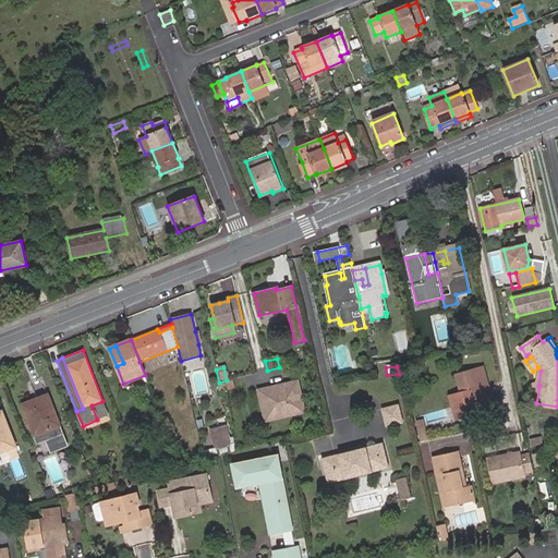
[(487,405),(482,388),(488,386),(484,367),(456,375),(461,393),(450,397),(456,420),(457,420),(476,414),(475,409),(487,405)]
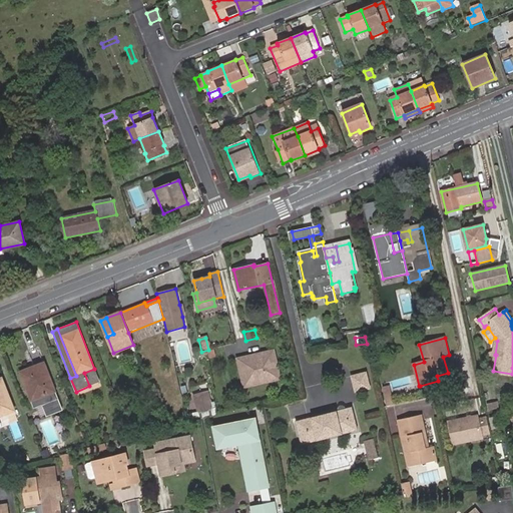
[(281,379),(274,350),(259,354),(259,356),(251,358),(250,356),(236,359),(240,376),(246,375),(253,379),(253,382),(266,379),(267,383),(281,379)]
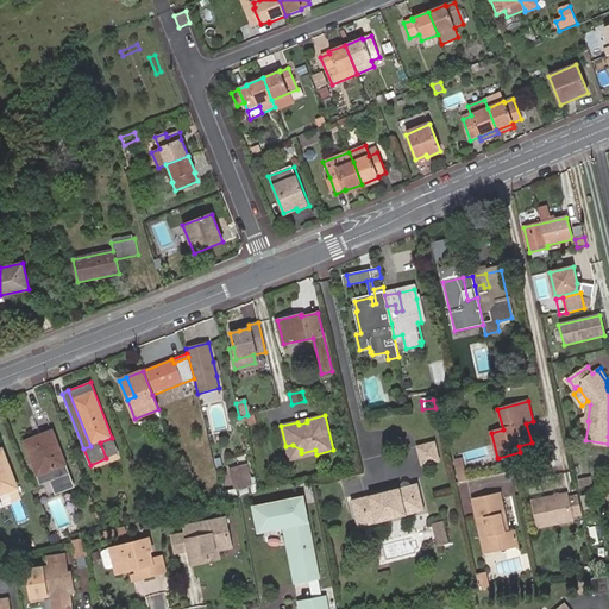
[(539,440),(533,421),(526,424),(532,443),(539,440)]
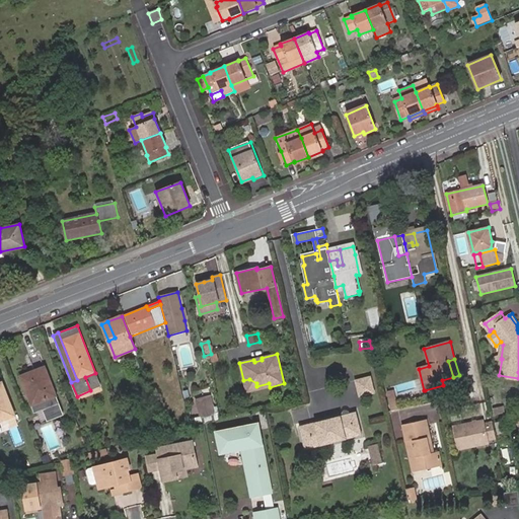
[(55,395),(44,367),(34,371),(34,373),(22,378),(34,411),(44,408),(48,419),(61,414),(54,395),(55,395)]
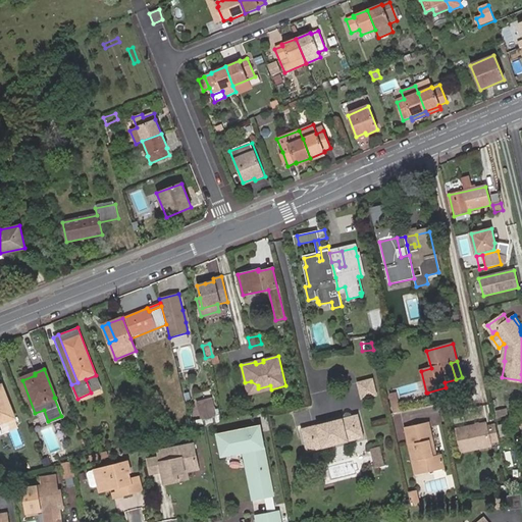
[(101,388),(96,375),(86,379),(91,393),(101,388)]
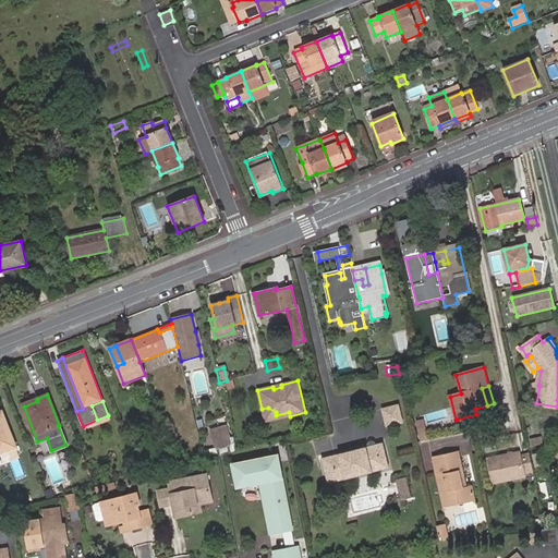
[(381,405),(387,425),(405,421),(401,401),(381,405)]
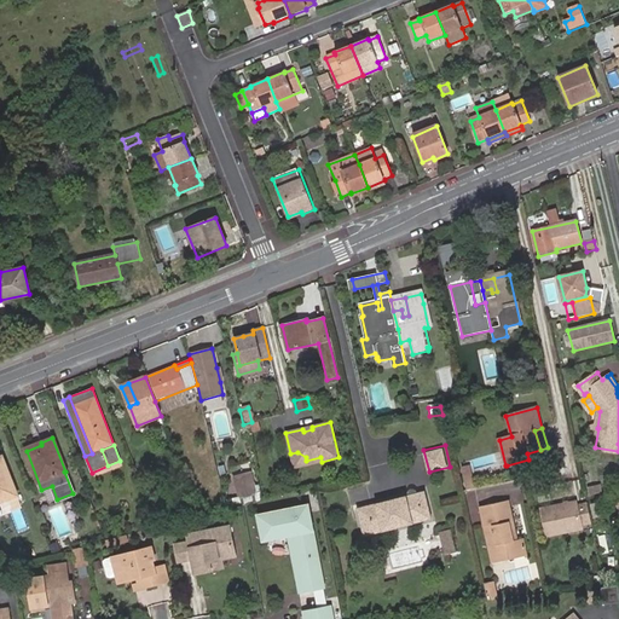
[(322,462),(320,457),(306,461),(306,457),(298,452),(290,453),(291,461),(293,463),(294,468),(322,462)]
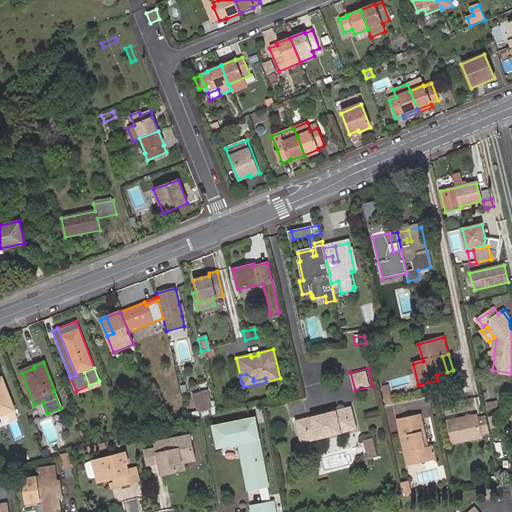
[(0,414),(14,409),(2,377),(0,377),(0,414)]
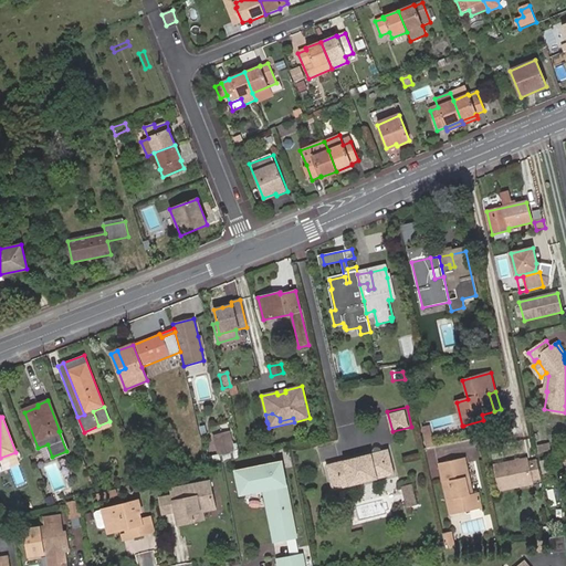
[(423,436),(426,448),(433,447),(430,435),(429,428),(421,429),(423,436)]
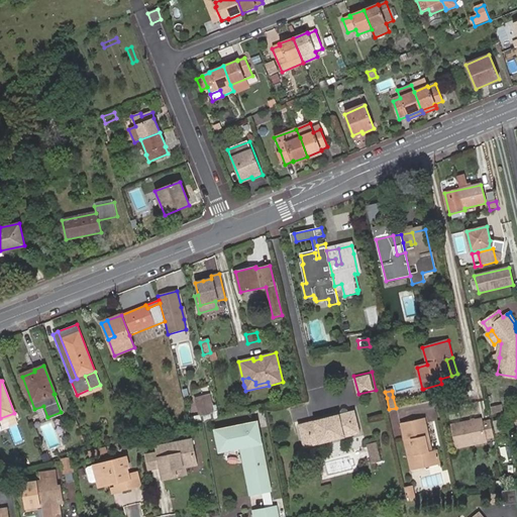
[(210,394),(196,398),(199,414),(214,410),(210,394)]
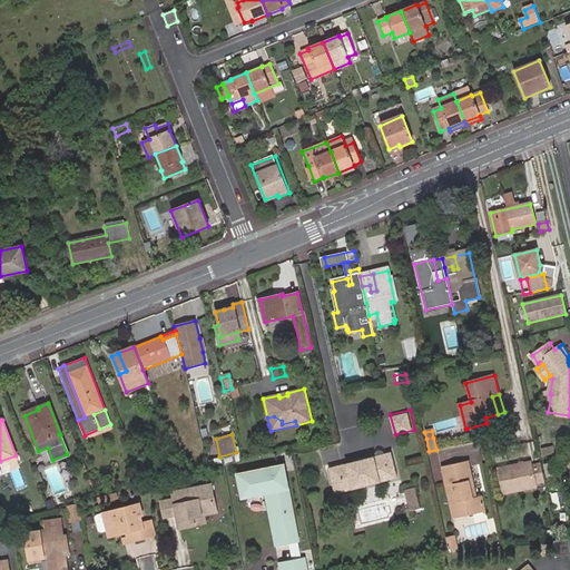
[(296,446),(294,439),(282,442),(284,450),(296,446)]
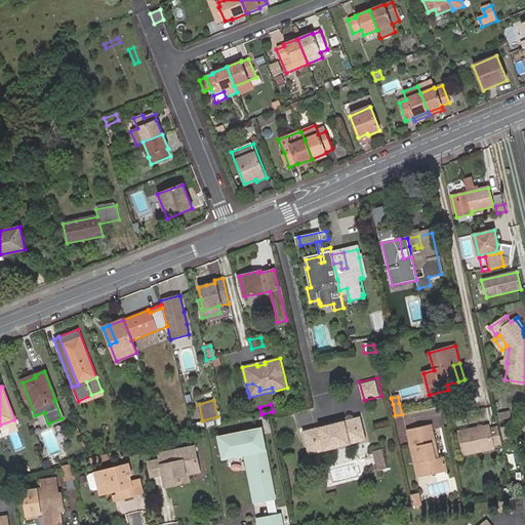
[(365,442),(360,417),(301,431),(307,454),(365,442)]
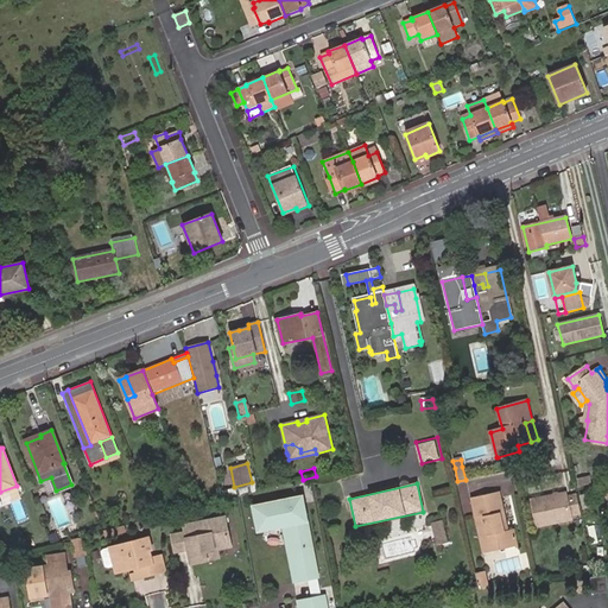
[(489,538),(493,553),(519,549),(515,531),(510,532),(505,533),(504,526),(508,525),(501,493),(472,500),(480,540),(489,538)]
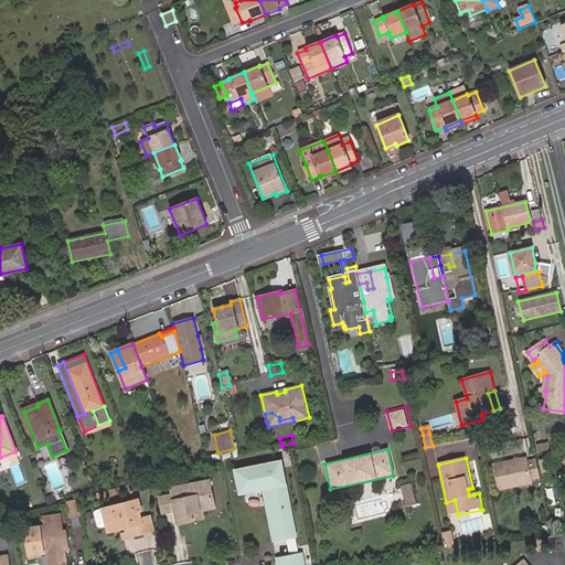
[(551,470),(548,458),(540,460),(542,472),(551,470)]
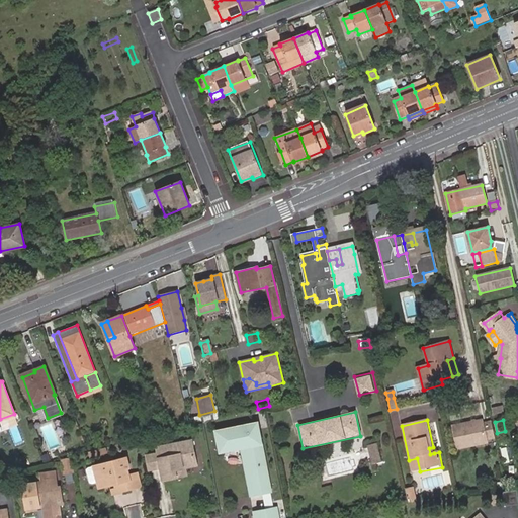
[(270,493),(257,423),(218,430),(221,449),(240,445),(241,447),(244,447),(254,496),(270,493)]
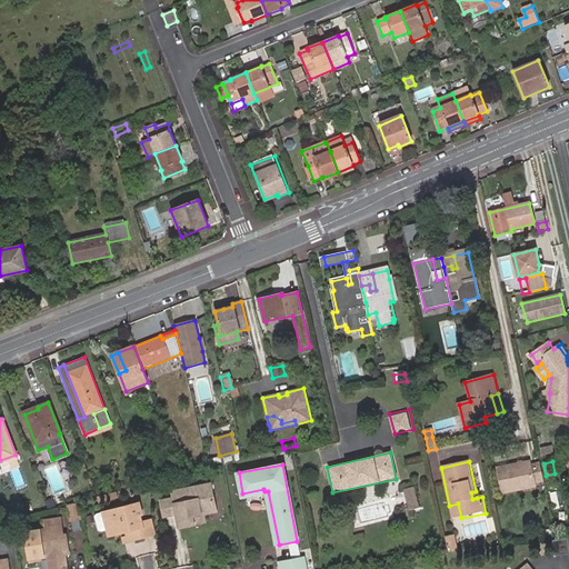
[(435,481),(443,480),(440,467),(432,469),(435,481)]
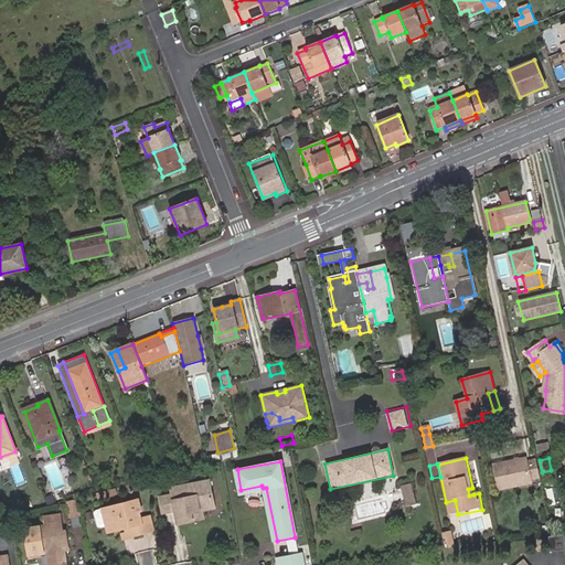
[(518,491),(533,488),(533,487),(529,472),(528,467),(497,473),(502,500),(519,496),(518,491)]
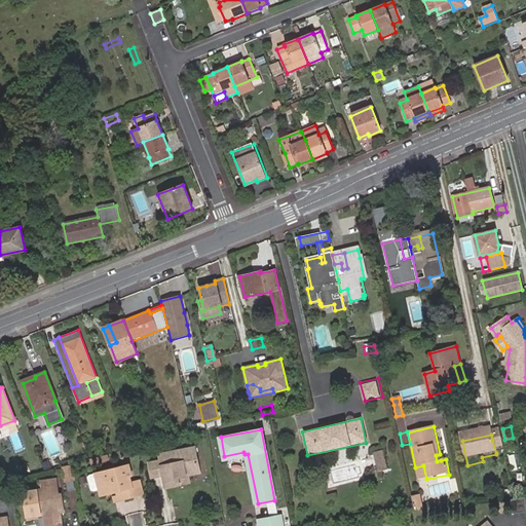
[(224,456),(221,437),(219,438),(223,458),(243,454),(245,454),(243,452),(224,456)]
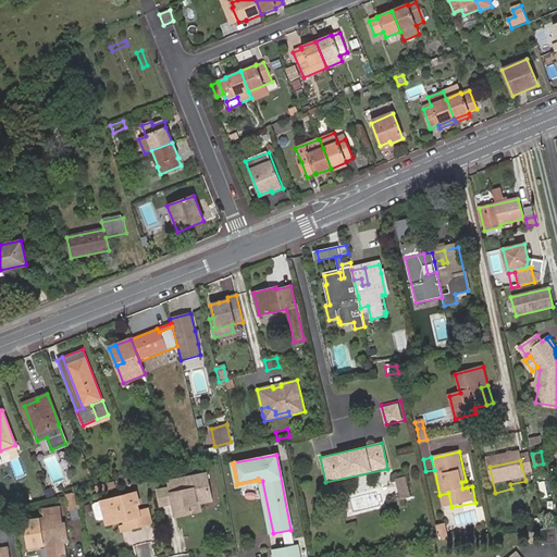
[(535,478),(532,462),(521,466),(525,480),(535,478)]
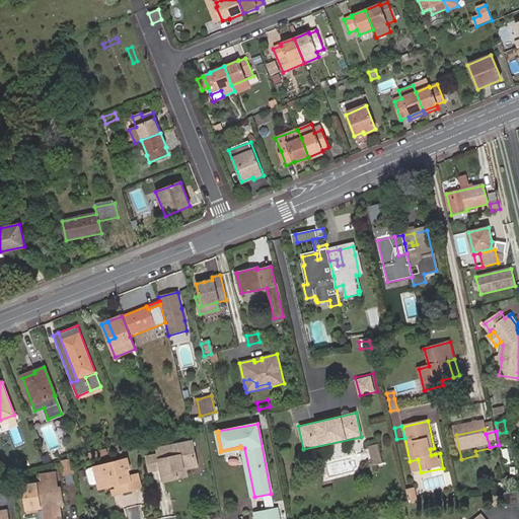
[(197,466),(192,442),(157,449),(158,455),(161,468),(163,480),(176,478),(175,471),(186,469),(197,466)]
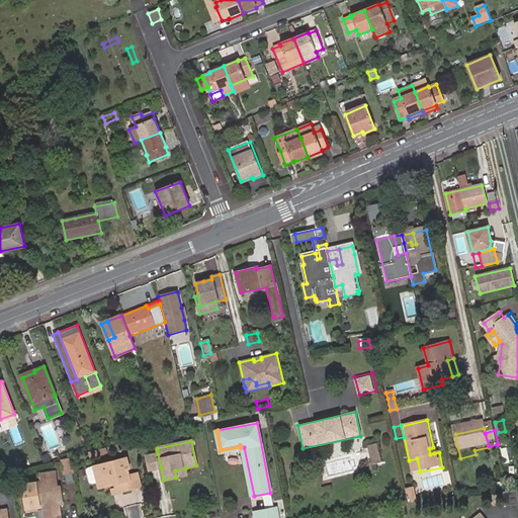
[(368,446),(371,460),(380,458),(377,445),(368,446)]
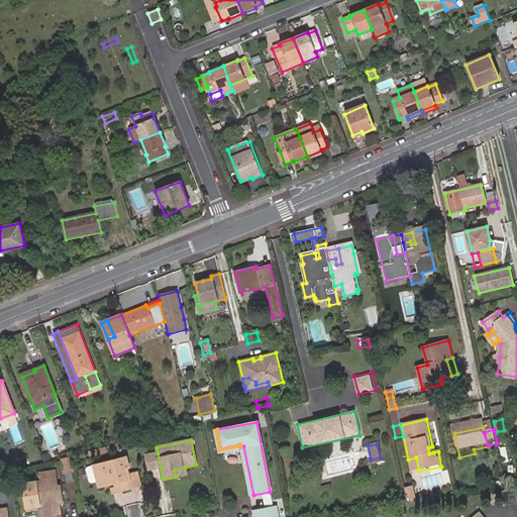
[(253,495),(243,446),(240,446),(239,446),(249,496),(253,495)]
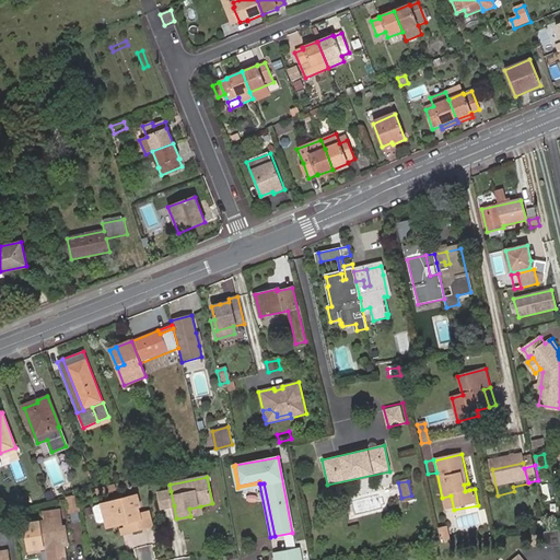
[(174,505),(171,491),(156,493),(160,509),(174,505)]
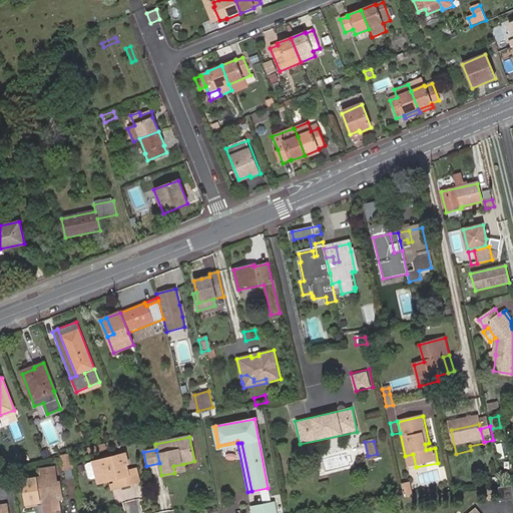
[(74,467),(71,452),(63,454),(65,468),(74,467)]
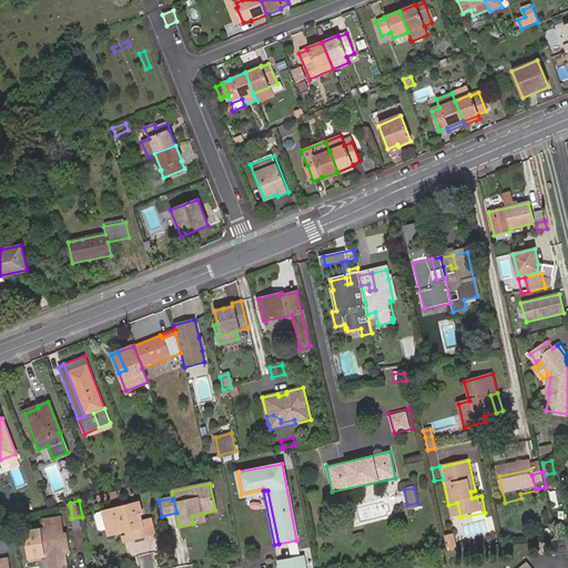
[(145,535),(142,520),(141,513),(144,511),(142,501),(105,509),(110,531),(131,528),(132,533),(132,537),(145,535)]
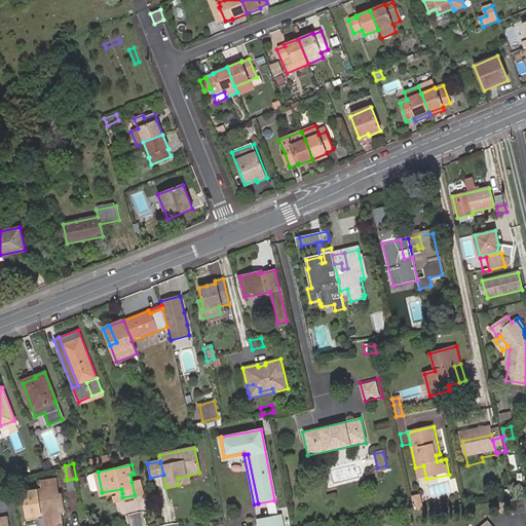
[(418,481),(426,479),(423,465),(415,467),(418,481)]
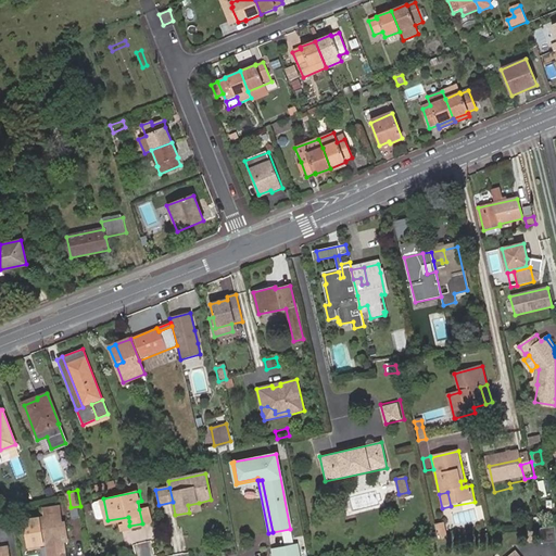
[(200,510),(199,503),(188,505),(189,513),(200,510)]
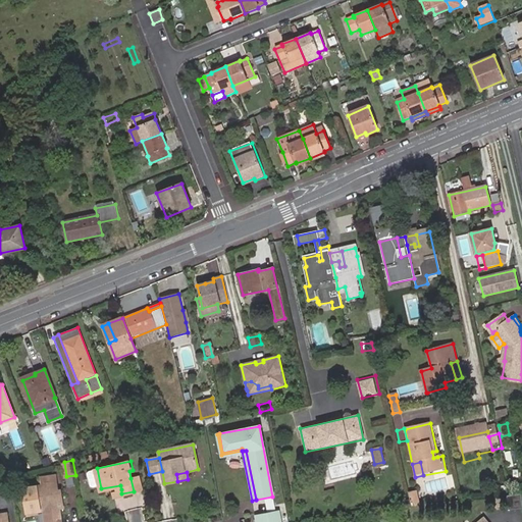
[(61,502),(58,483),(57,477),(43,480),(44,487),(24,490),(29,514),(46,512),(47,521),(62,521),(60,510),(56,507),(56,502),(61,502)]
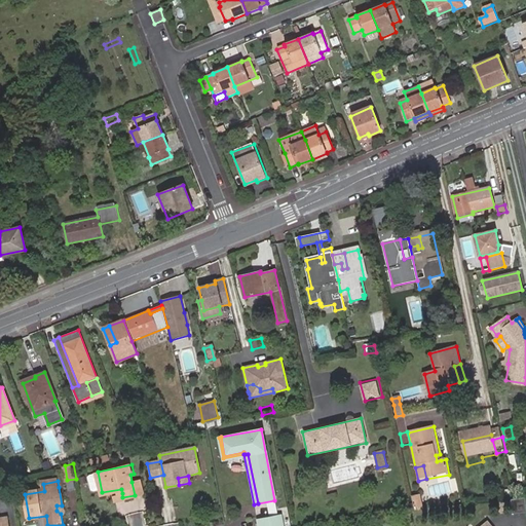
[(140,481),(132,482),(135,495),(143,493),(140,481)]
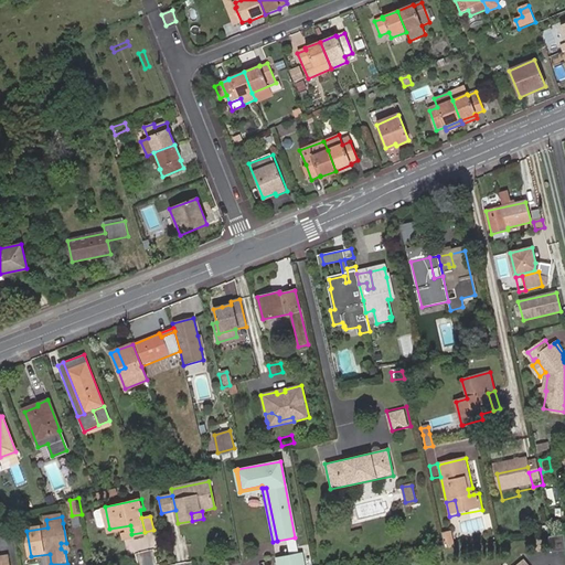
[(564,536),(564,532),(550,534),(552,548),(564,546),(564,536)]
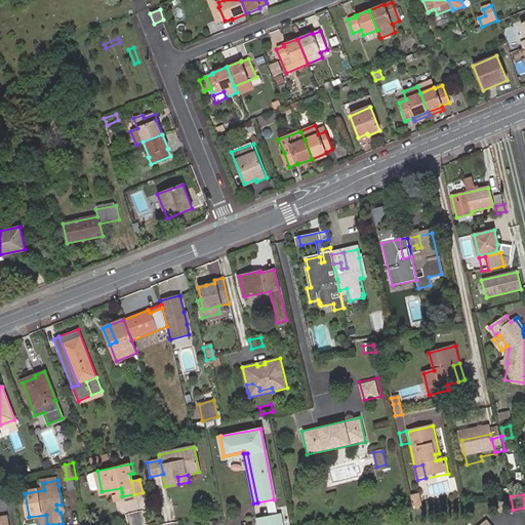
[(278,524),(277,515),(258,518),(259,524),(278,524)]
